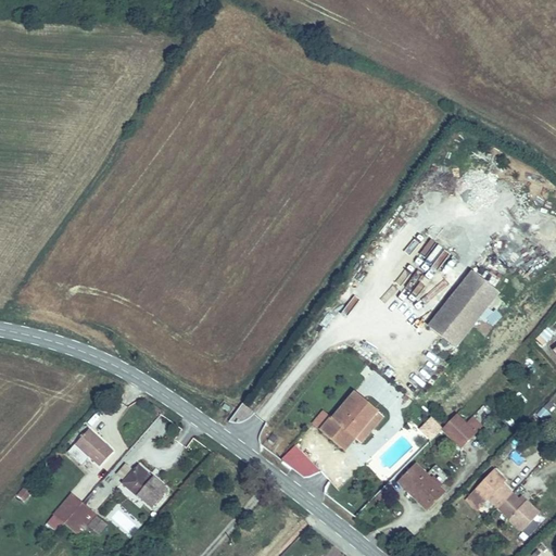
[(476,185),(485,193),(494,185),(484,175),(476,185)]
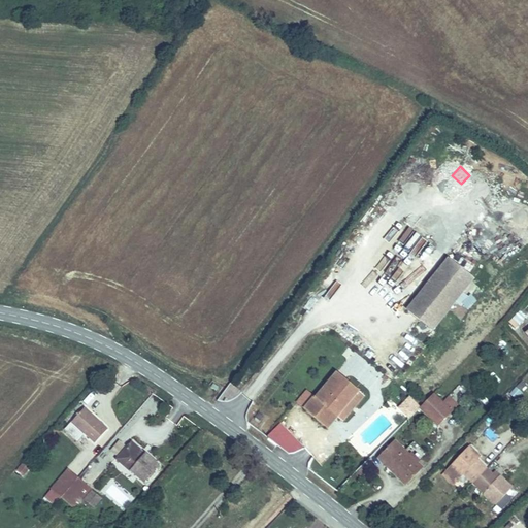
[(392,235),(406,242),(415,227),(400,220),(392,235)]
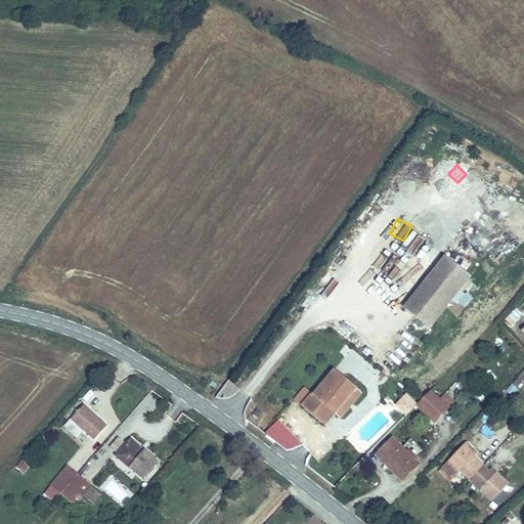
[(453,287),(464,272),(449,261),(410,311),(426,322),(453,287)]
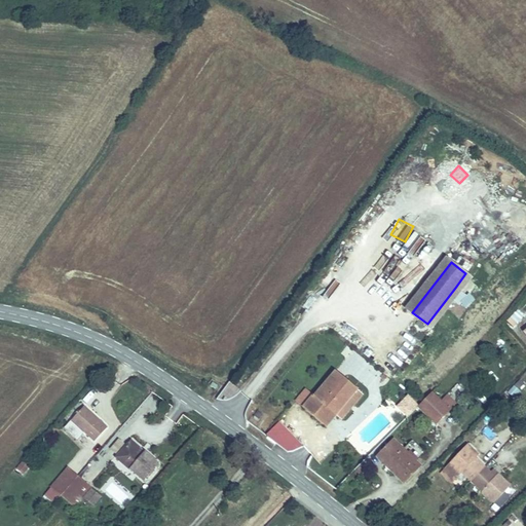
[(476,280),(465,273),(455,288),(464,295),(476,280)]
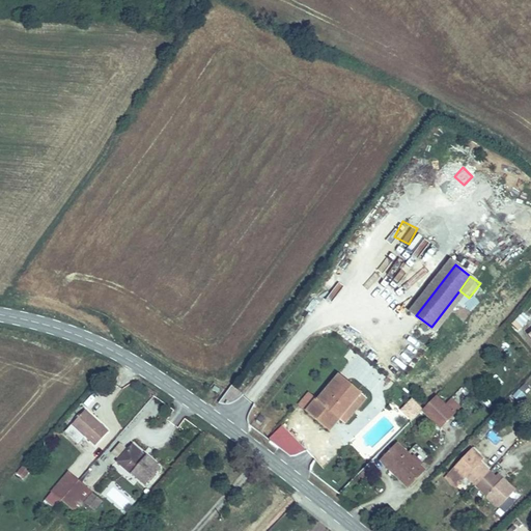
[(441,334),(469,298),(459,290),(431,327),(441,334)]
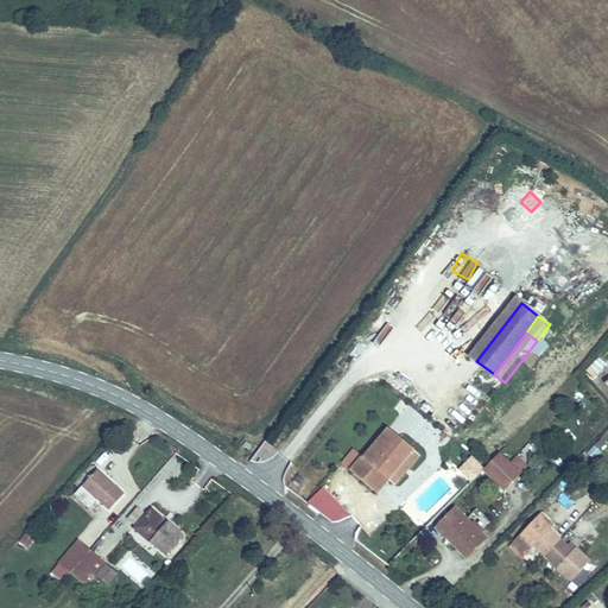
[(594,378),(607,363),(599,355),(586,369),(594,378)]
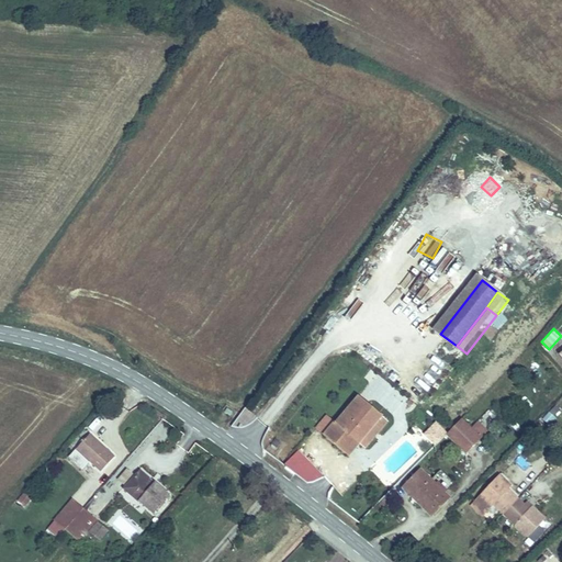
[(359,394),(355,400),(366,408),(369,403),(359,394)]
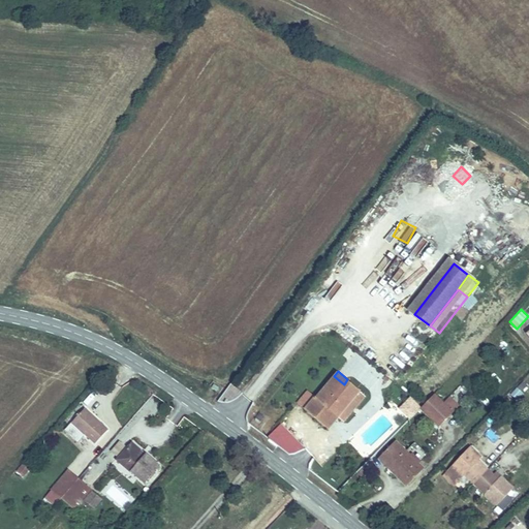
[(344,384),(334,376),(317,396),(340,414),(359,392),(361,391),(347,379),(344,384)]
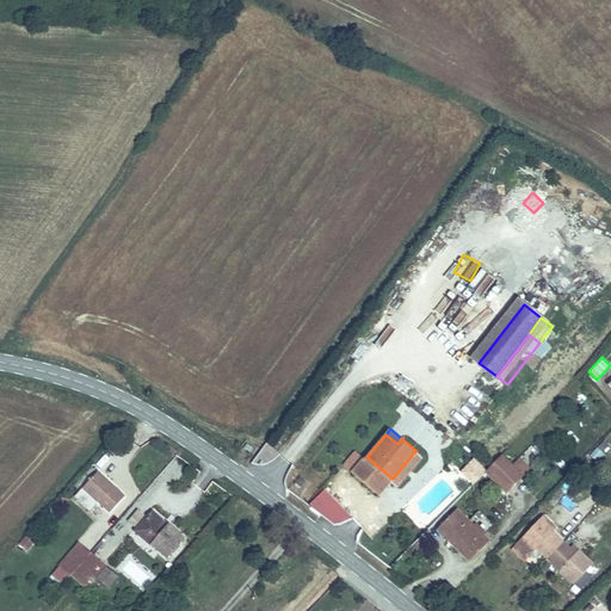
[(599,462),(609,444),(600,438),(590,456),(599,462)]
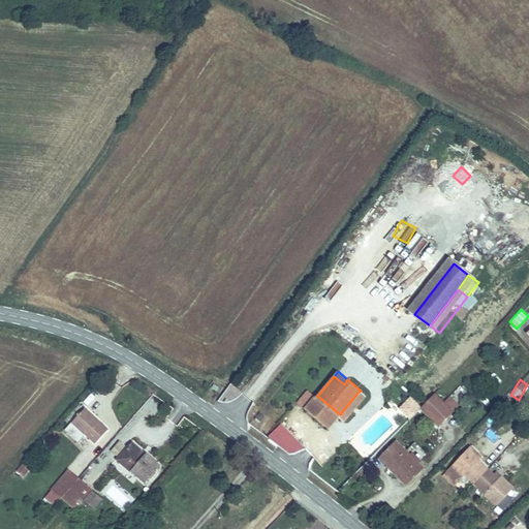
[(234,404),(240,390),(229,384),(223,400),(234,404)]
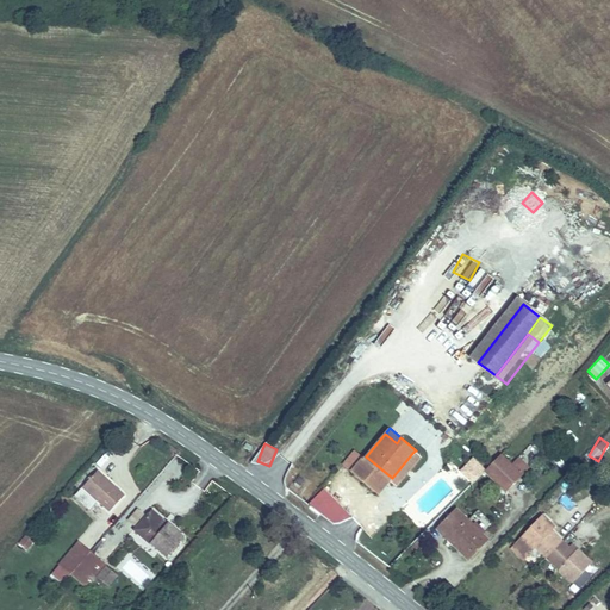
[(354,471),(366,456),(355,448),(344,462),(354,471)]
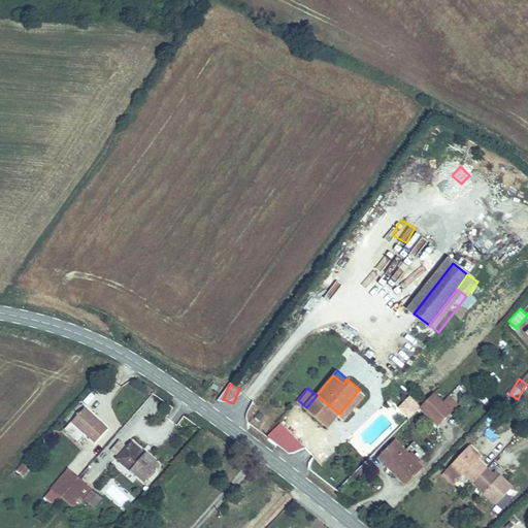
[(489,398),(481,389),(475,394),(484,403),(489,398)]
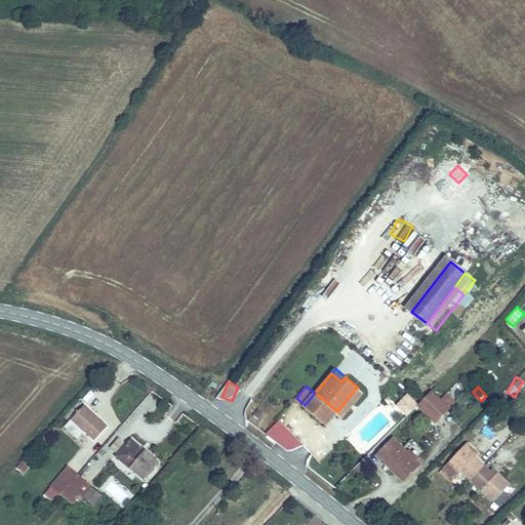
[(362,394),(356,389),(337,411),(335,414),(341,418),(362,394)]
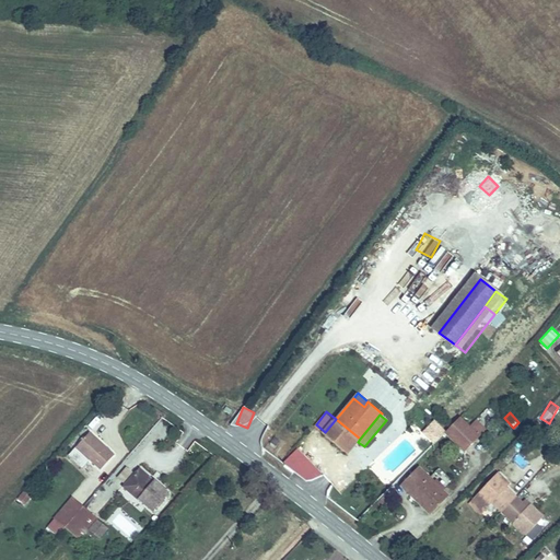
[(446,430),(444,432),(465,452),(481,435),(462,416),(446,430)]
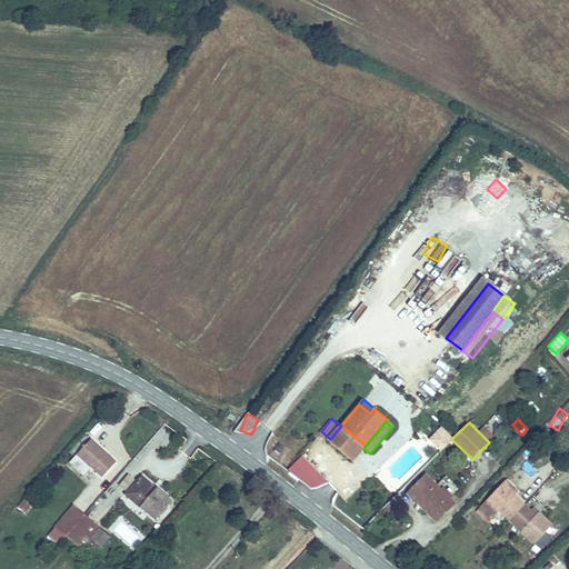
[(366,446),(341,426),(330,439),(355,459),(363,449),(366,446)]
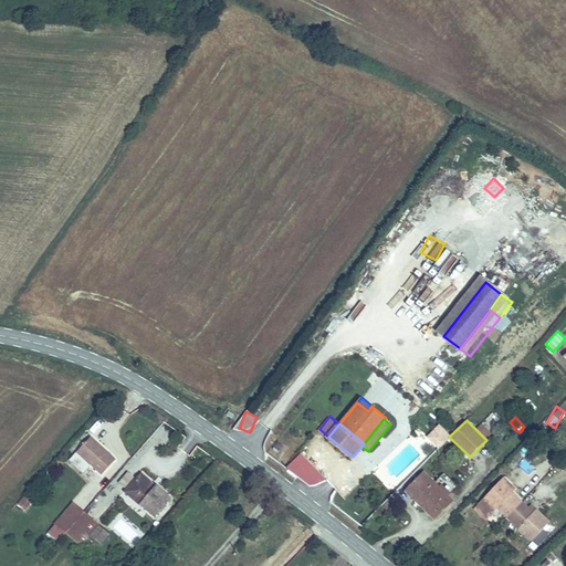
[(449,437),(451,435),(440,423),(427,437),(439,448),(449,437)]
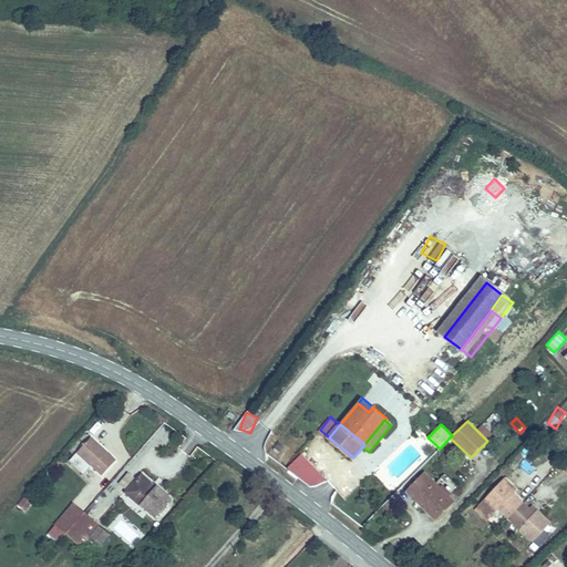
[(483,424),(477,429),(487,439),(492,433),(483,424)]
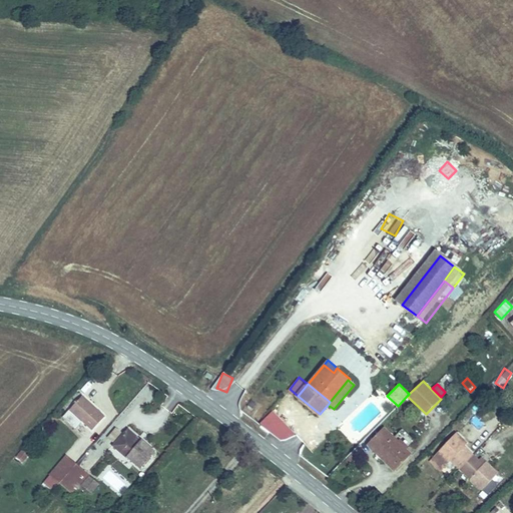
[(77,395),(66,407),(91,429),(102,417),(77,395)]
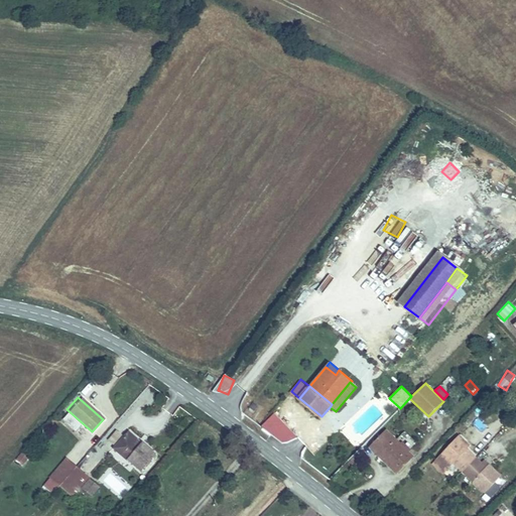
[(493,406),(484,416),(491,422),(500,412),(493,406)]
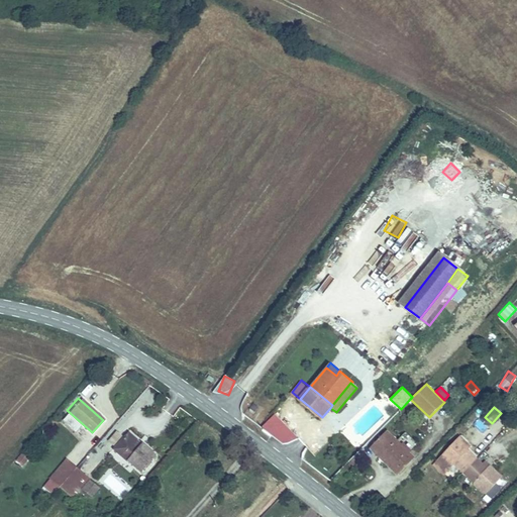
[(285,447),(297,434),(274,413),(262,426),(285,447)]
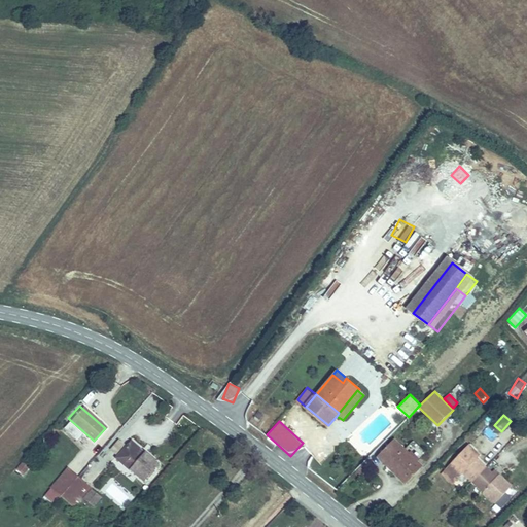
[(131,441),(116,457),(143,479),(157,462),(131,441)]
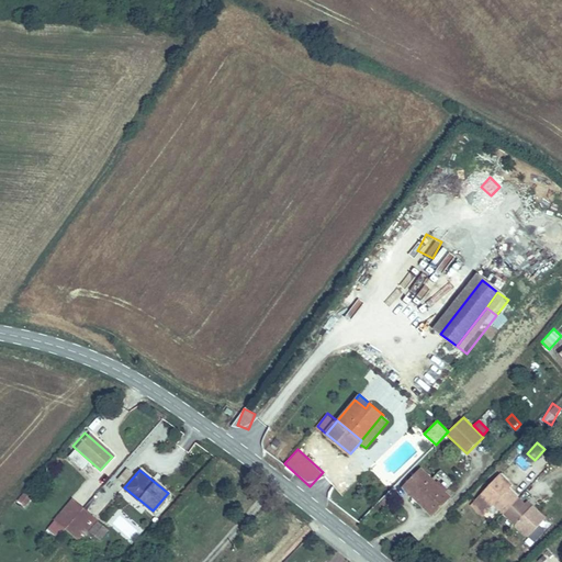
[(448,499),(423,472),(405,487),(433,516),(448,499)]
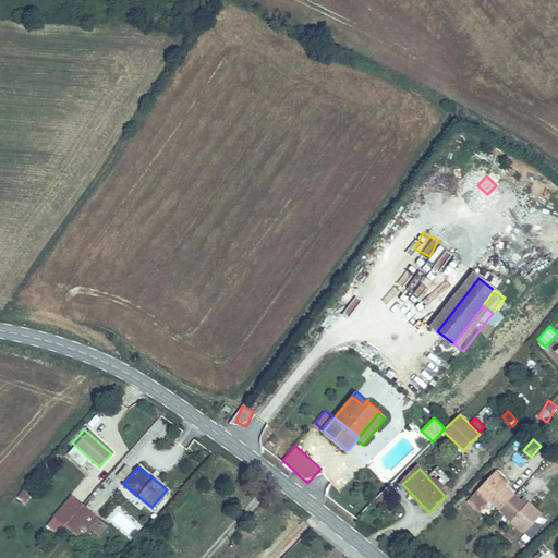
[(501,471),(482,489),(492,500),(524,534),(545,516),(534,504),(529,509),(523,504),(508,486),(511,482),(501,471)]
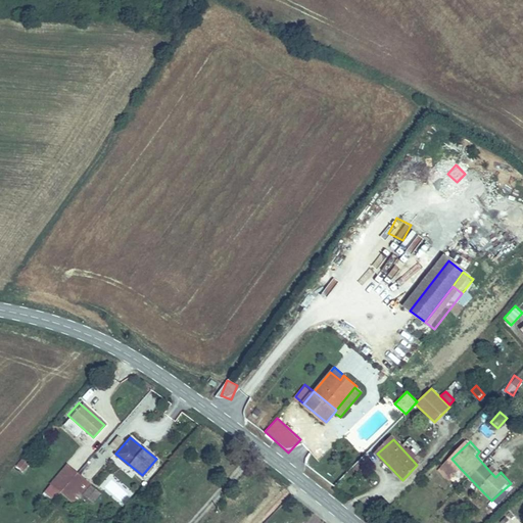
[(83,470),(89,465),(86,461),(100,448),(95,443),(75,461),(83,470)]
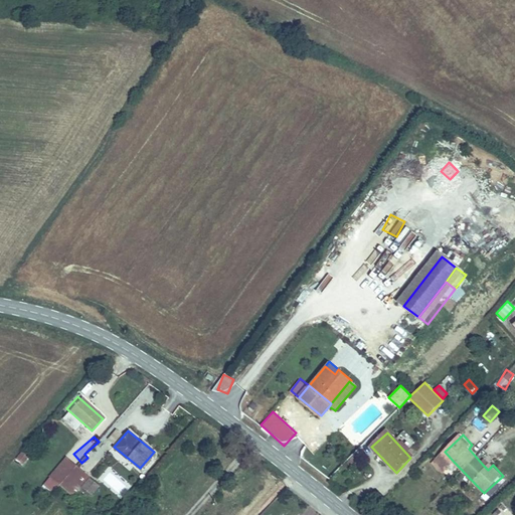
[(454,462),(445,452),(437,461),(446,470),(454,462)]
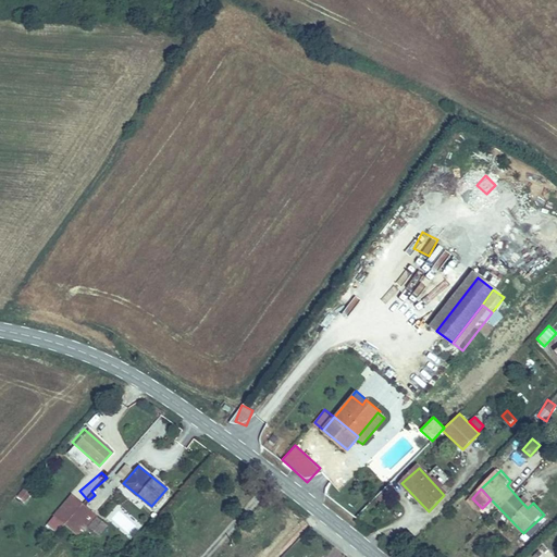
[(53,511),(63,519),(81,499),(71,491),(53,511)]
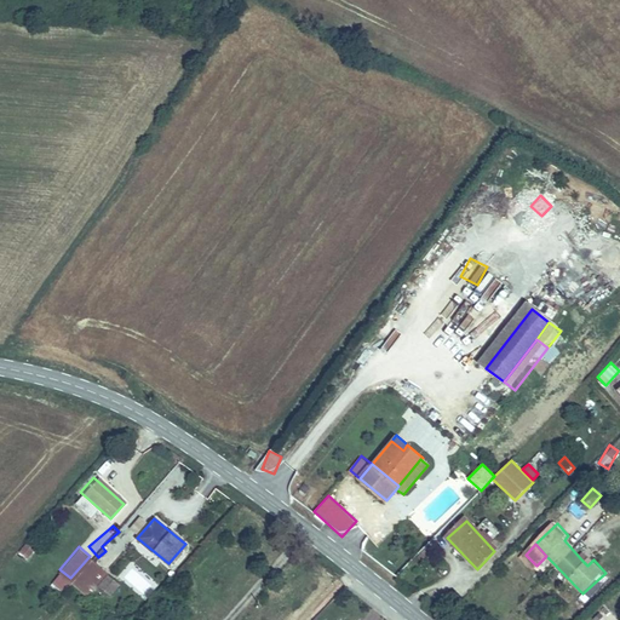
[(587,554),(581,560),(587,566),(593,560),(587,554)]
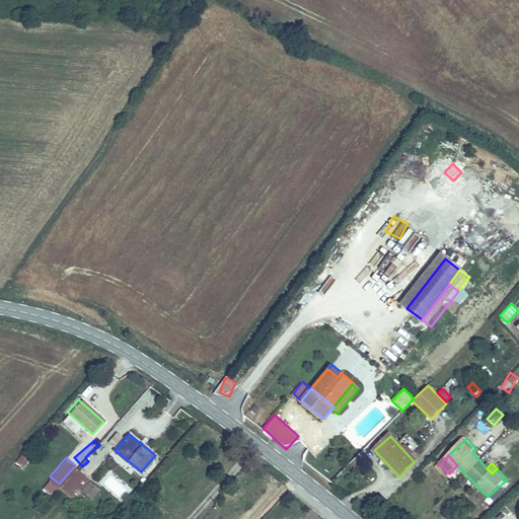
[(75,465),(59,484),(70,494),(86,476),(75,465)]
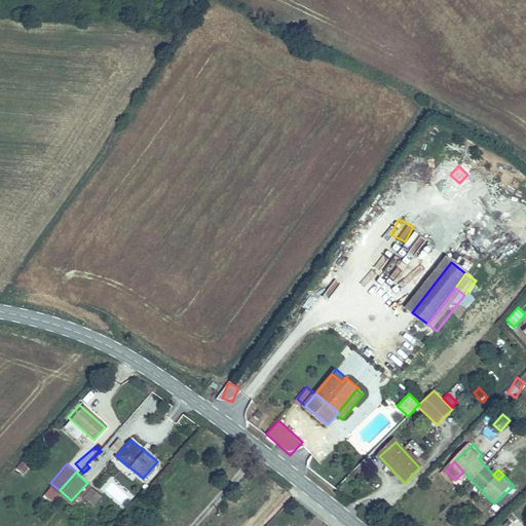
[(92,487),(87,483),(71,500),(77,505),(92,487)]
